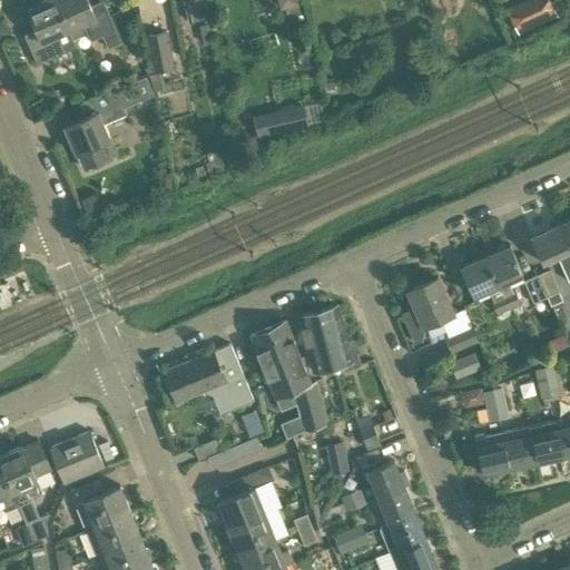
[(69,32),(55,0),(41,0),(25,8),(35,30),(22,36),(36,66),(62,53),(56,38),(69,32)]
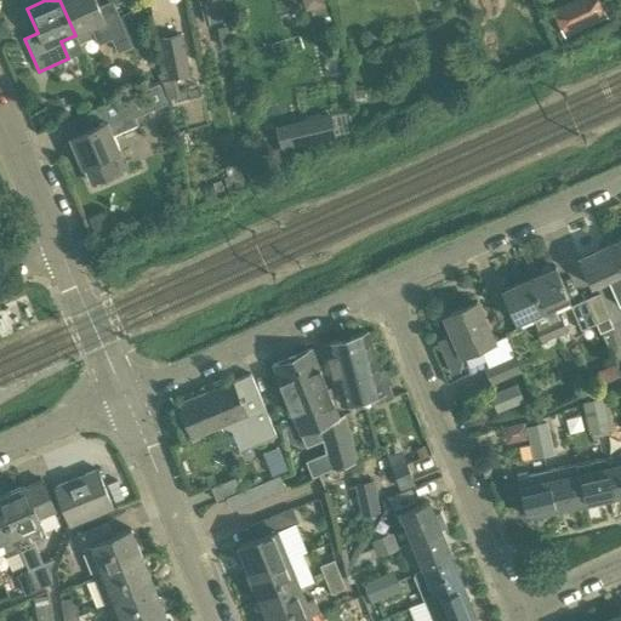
[(60,0),(75,35),(90,28),(98,46),(110,41),(117,55),(134,47),(112,0),(100,6),(96,0),(60,0)]
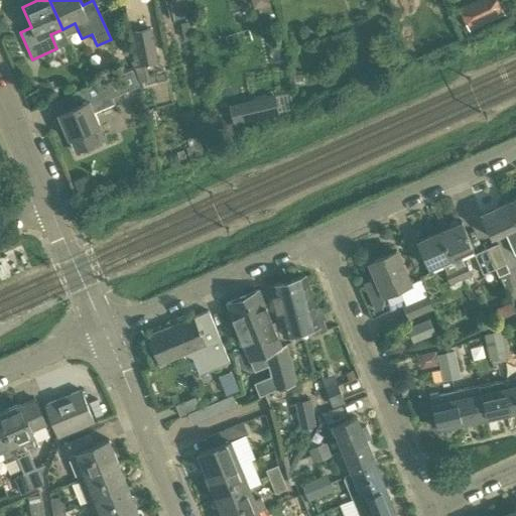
[(165,0),(170,19),(191,15),(186,0),(165,0)]
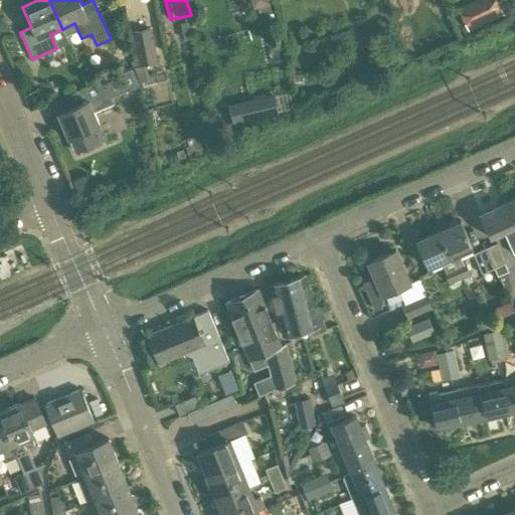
[(474,0),(484,22),(503,14),(496,0),(474,0)]
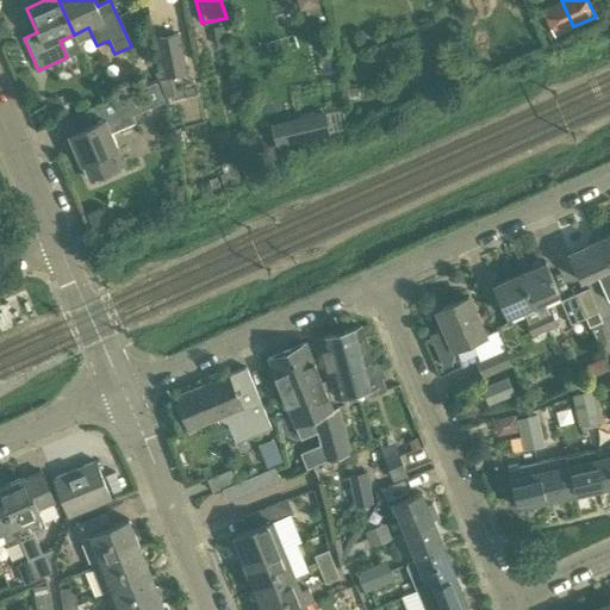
[(155,38),(163,78),(186,73),(178,33),(155,38)]
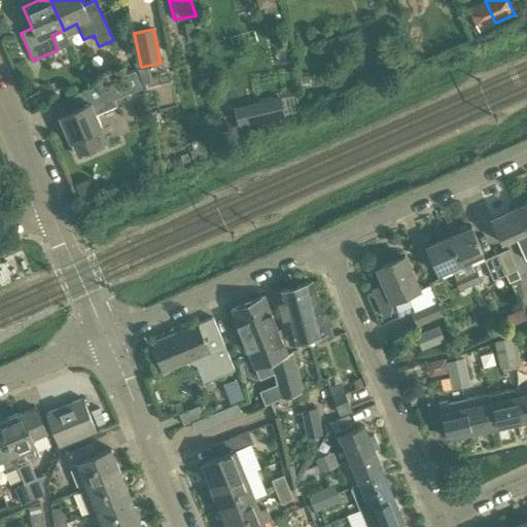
[(137,69),(107,80),(117,103),(142,93),(137,69)]
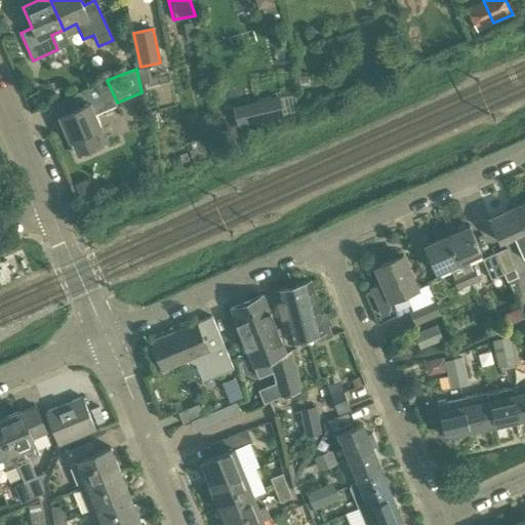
[(70,143),(103,128),(104,127),(97,114),(118,105),(107,80),(73,95),(78,108),(57,117),(69,143),(70,143)]
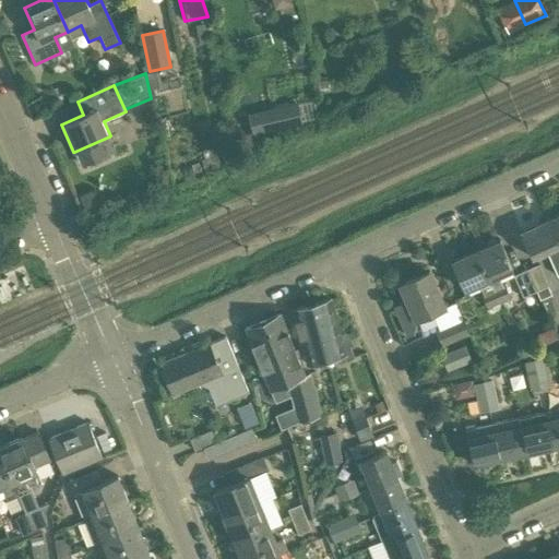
[(298,104),(298,103),(263,110),(268,128),(302,120),(298,104)]
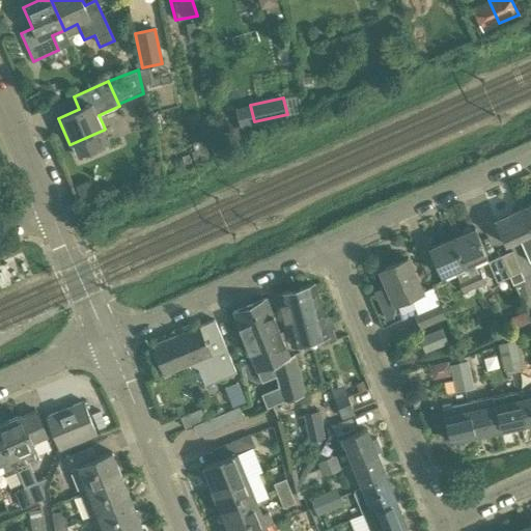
[(110,144),(104,130),(71,144),(77,158),(110,144)]
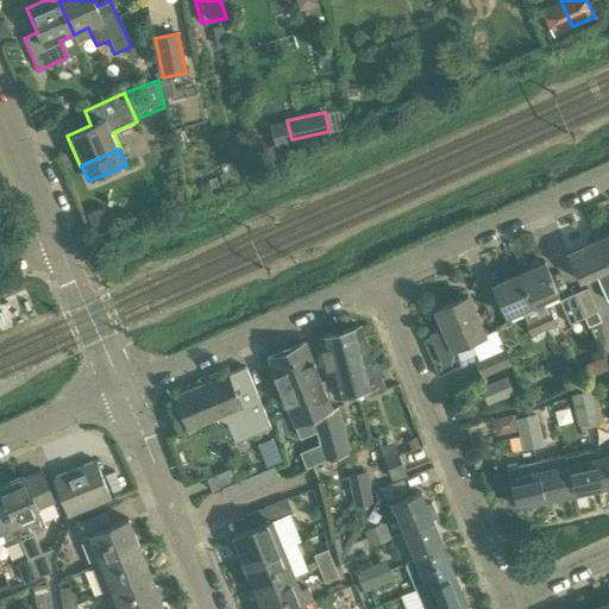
[(239,168),(234,169),(232,161),(223,164),(225,173),(220,174),(224,184),(242,179),(239,168)]
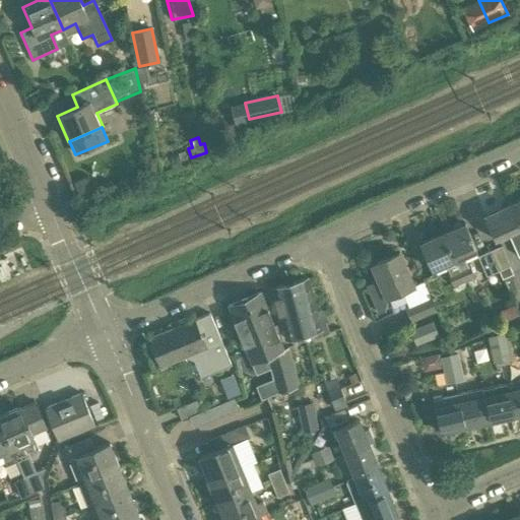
[(71,183),(82,210),(96,204),(84,178),(71,183)]
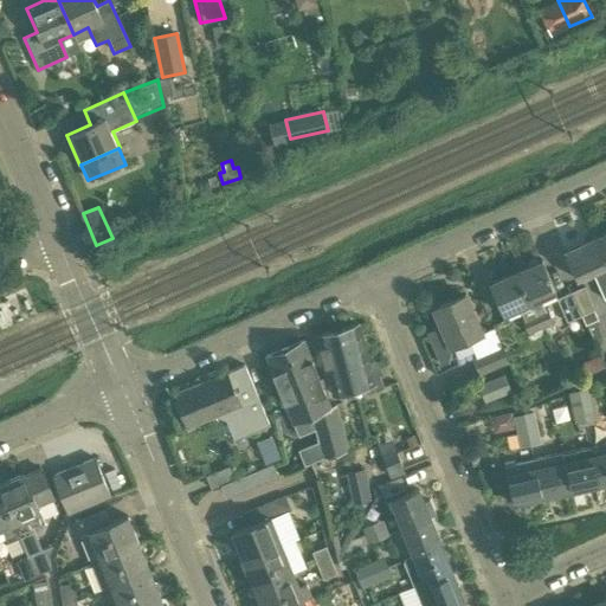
[(605,266),(605,270),(605,232),(593,238),(605,266)]
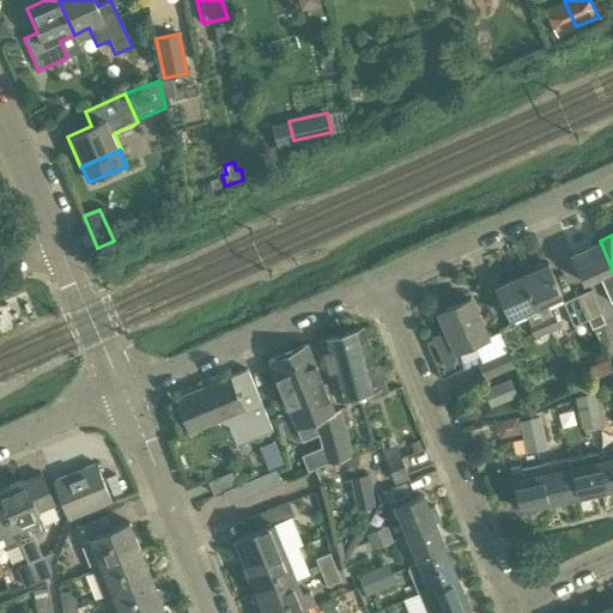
[(612,269),(600,241),(569,255),(581,283),(612,269)]
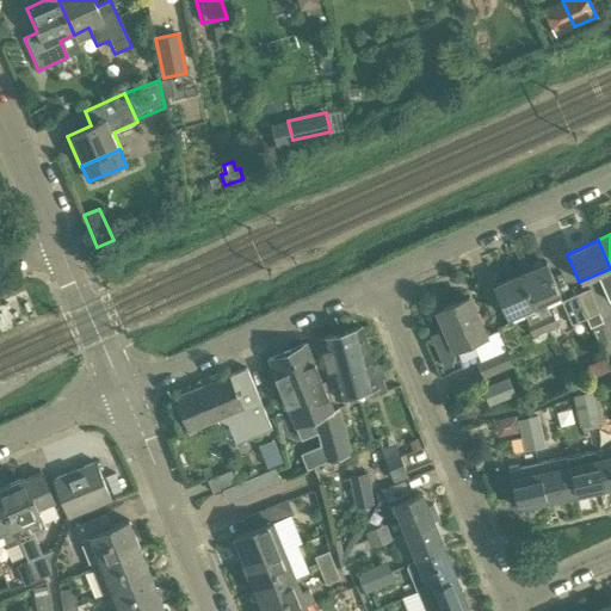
[(518,275),(544,331),(556,325),(544,300),(559,294),(545,263),(518,275)]
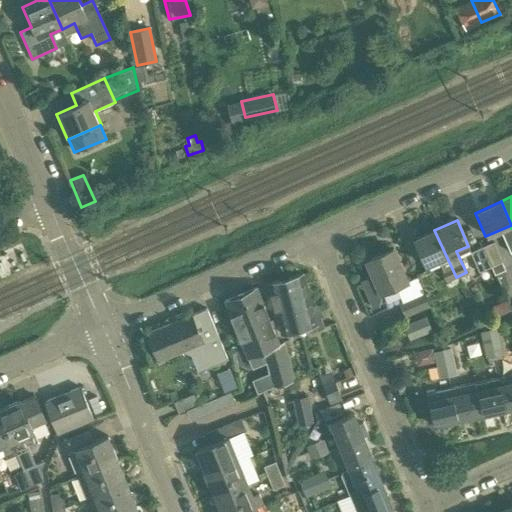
[(456,277),(434,230),(412,241),(424,266),(433,261),(443,283),(456,277)]
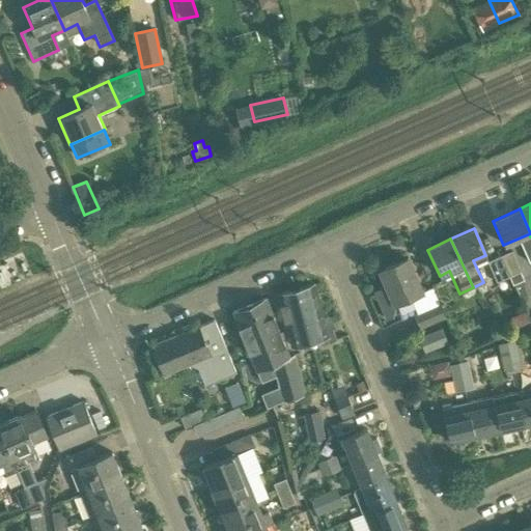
[(511,251),(499,256),(508,277),(521,272),(511,251)]
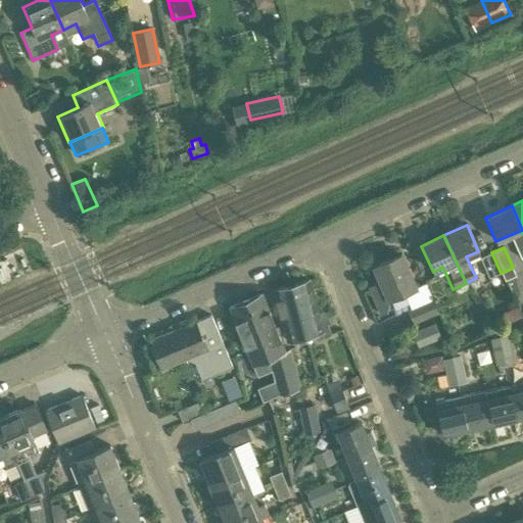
[(501,273),(491,252),(480,257),(488,278),(501,273)]
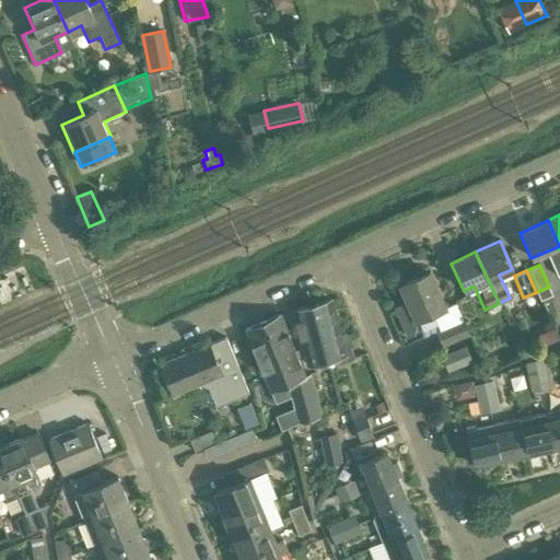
[(465,326),(456,302),(443,308),(429,272),(400,284),(407,301),(394,306),(407,336),(413,334),(417,321),(432,313),(440,330),(436,333),(443,346),(469,335),(465,326)]
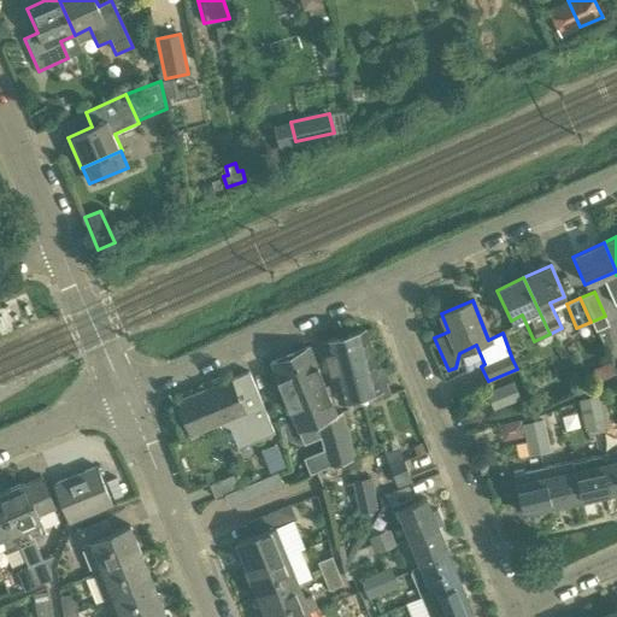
[(503,333),(512,359),(528,352),(526,345),(524,345),(516,324),(501,330),(503,333)]
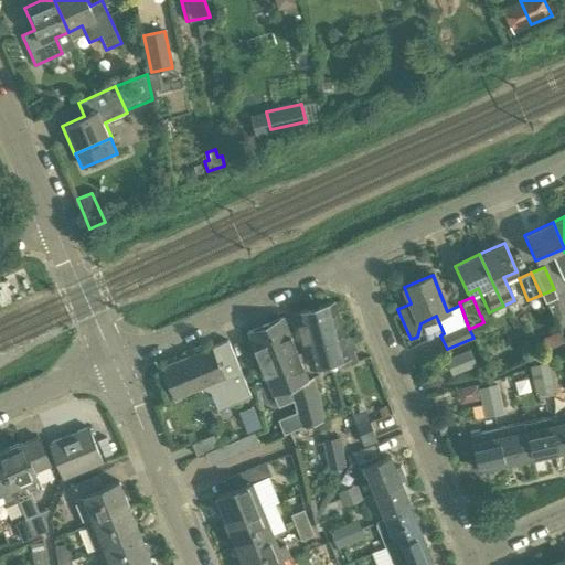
[(315,307),(329,363),(348,358),(350,364),(358,361),(354,349),(356,348),(351,334),(343,337),(333,301),(315,307)]
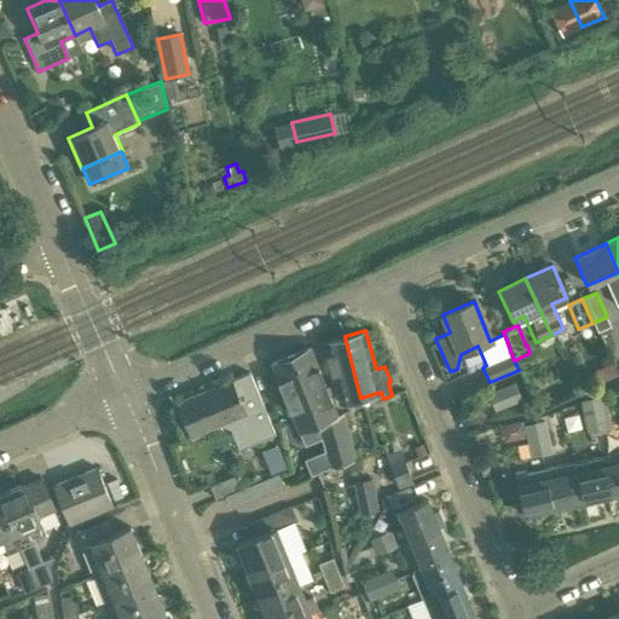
[(360,398),(345,336),(323,342),(340,403),(351,400),(352,408),(363,405),(360,398)]
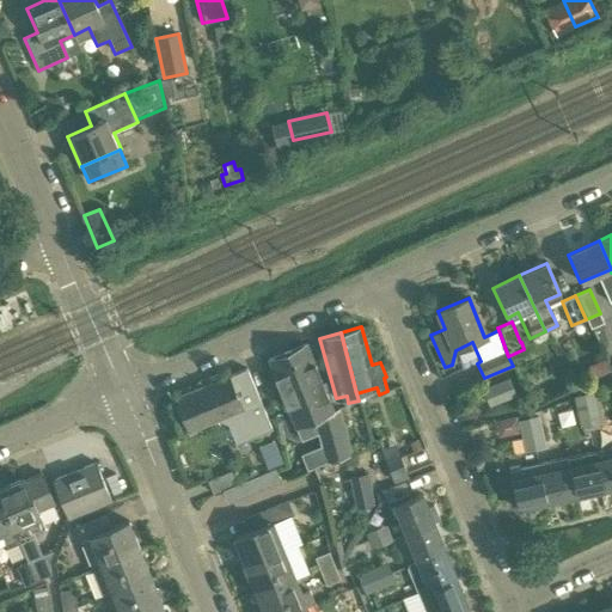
[(317,429),(326,463),(350,457),(338,409),(334,411),(306,343),(287,352),(314,420),(317,429)]
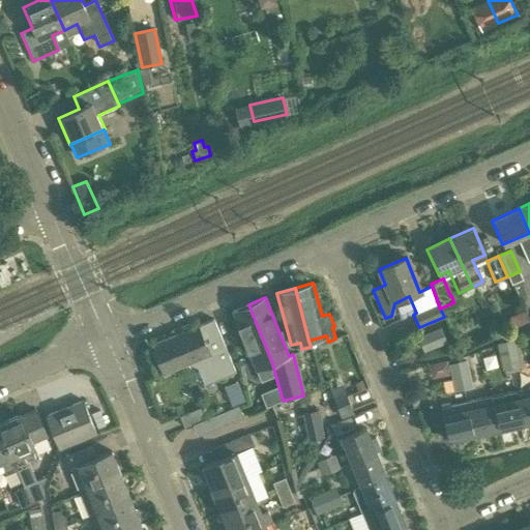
[(248,304),(232,311),(257,370),(272,363),(248,304)]
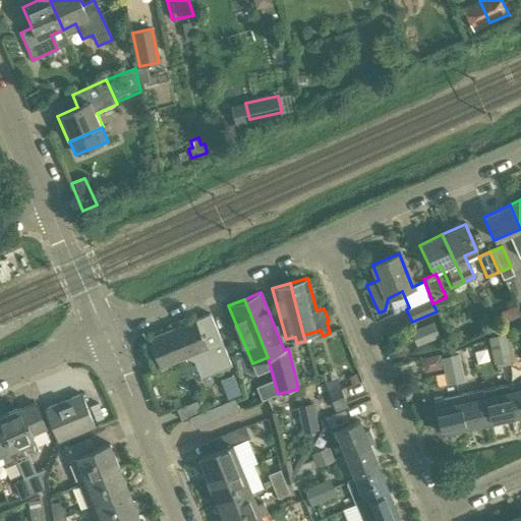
[(149,339),(161,366),(185,356),(192,360),(200,379),(231,366),(210,314),(194,321),(149,339)]
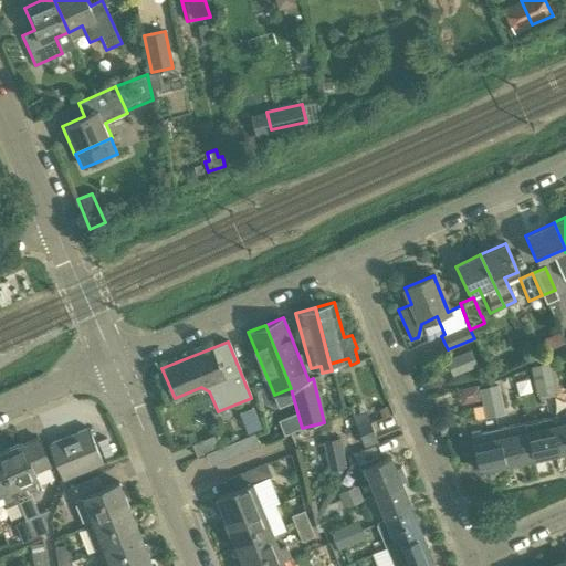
[(447,359),(452,374),(475,364),(470,350),(447,359)]
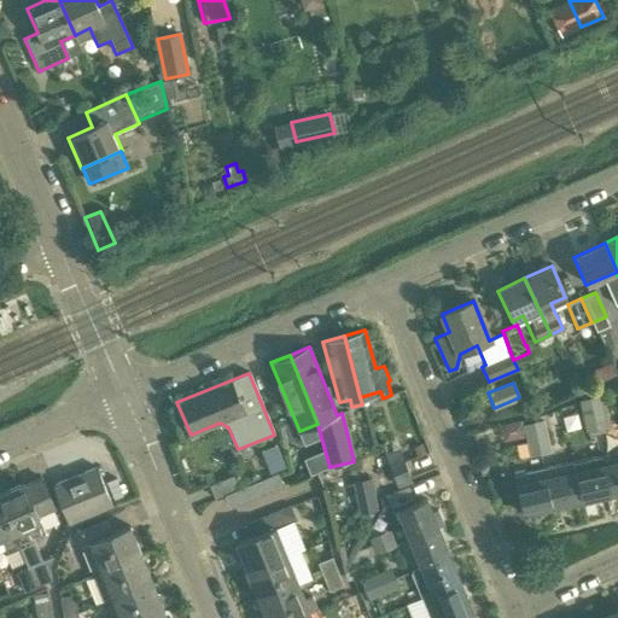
[(593,418),(601,415),(598,397),(579,401),(583,414),(590,413),(593,418)]
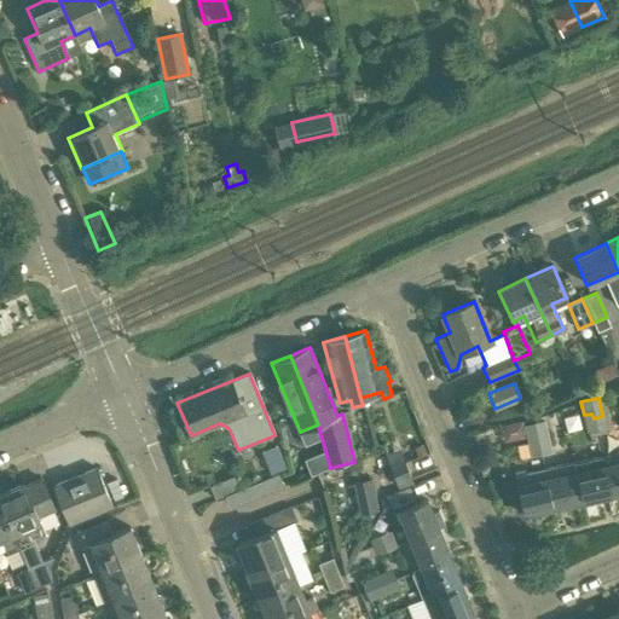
[(606,429),(602,416),(594,418),(591,414),(584,415),(588,433),(606,429)]
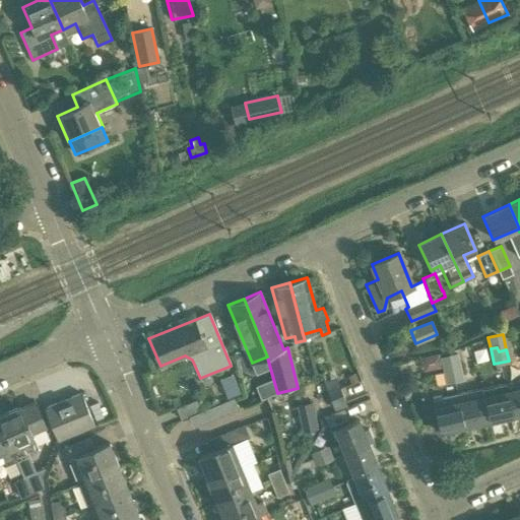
[(440,367),(437,354),(420,359),(423,368),(427,370),(440,367)]
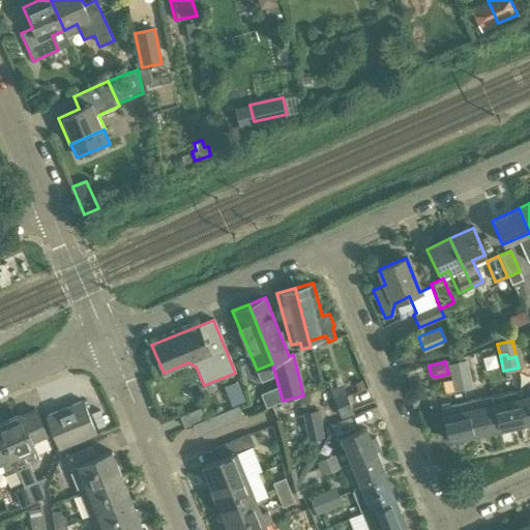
[(460,378),(467,376),(464,361),(448,364),(451,376),(459,374),(460,378)]
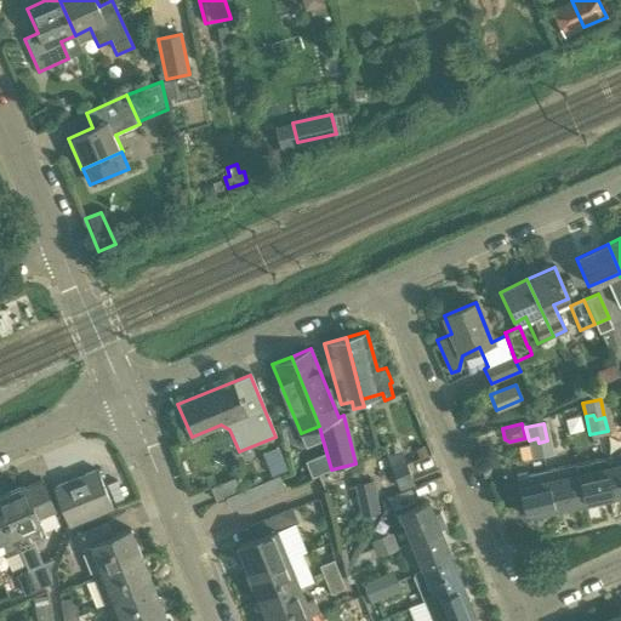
[(551,455),(547,440),(539,443),(537,438),(529,440),(533,459),(551,455)]
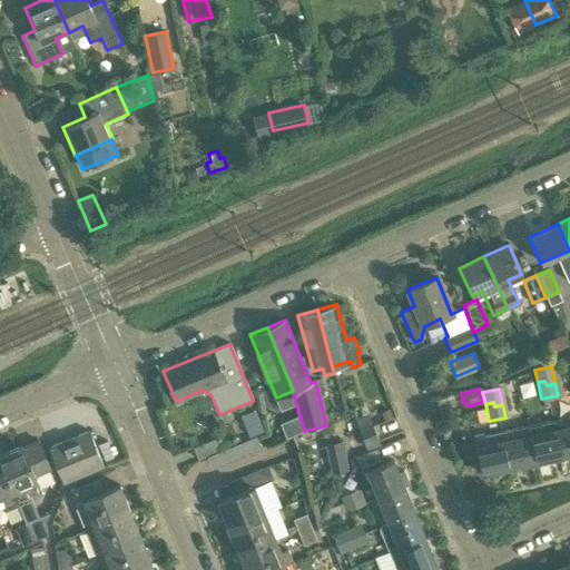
[(393,415),(390,408),(382,411),(385,420),(393,415)]
